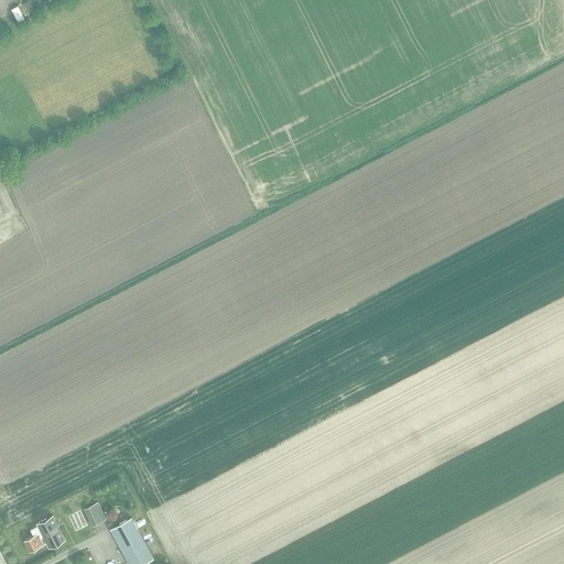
[(15,0),(22,13),(30,10),(24,0),(15,0)]
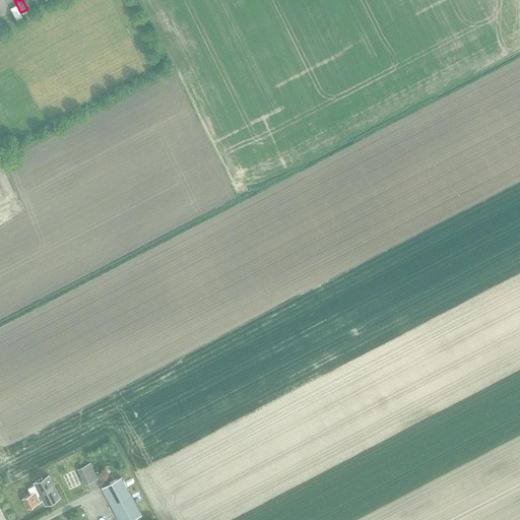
[(77,469),(85,484),(92,480),(85,465),(77,469)]
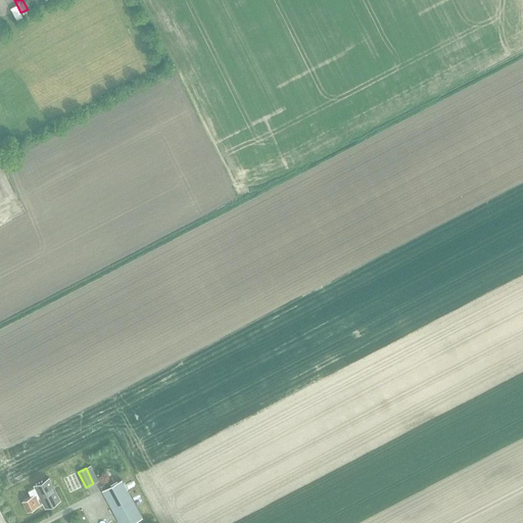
[(31,496),(22,501),(28,511),(36,507),(42,504),(42,503),(43,502),(45,507),(52,504),(59,500),(58,497),(48,477),(34,485),(35,487),(28,490),(31,496)]
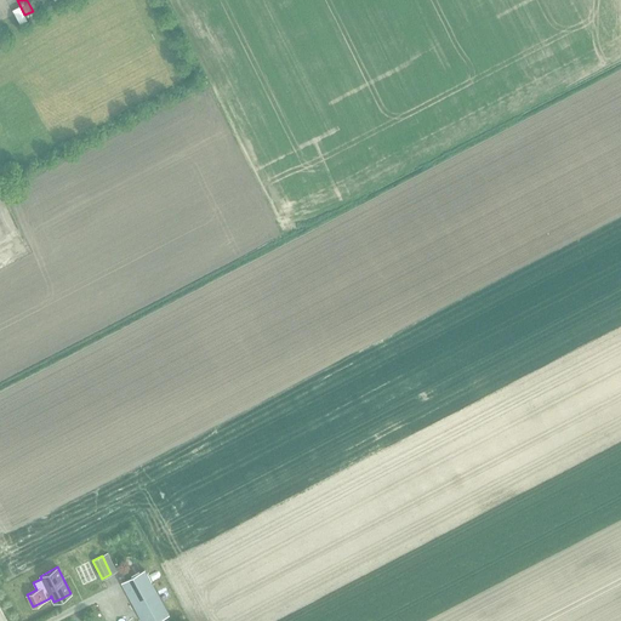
[(121,582),(142,620),(153,620),(167,614),(144,570),(121,582)]
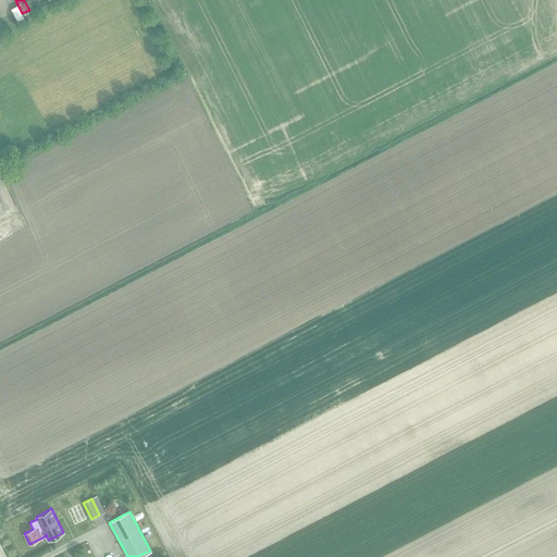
[(97,556),(109,556),(106,546),(96,551),(97,556)]
